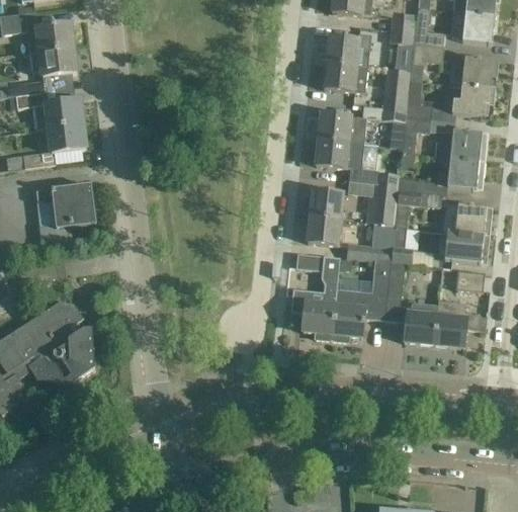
[(371,14),(372,0),(333,0),(332,10),(362,13),(371,14)]
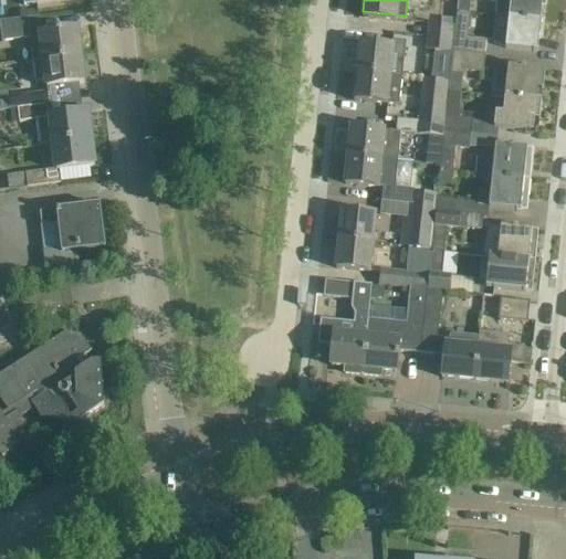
[(457,0),(456,7),(469,9),(470,0),(457,0)]
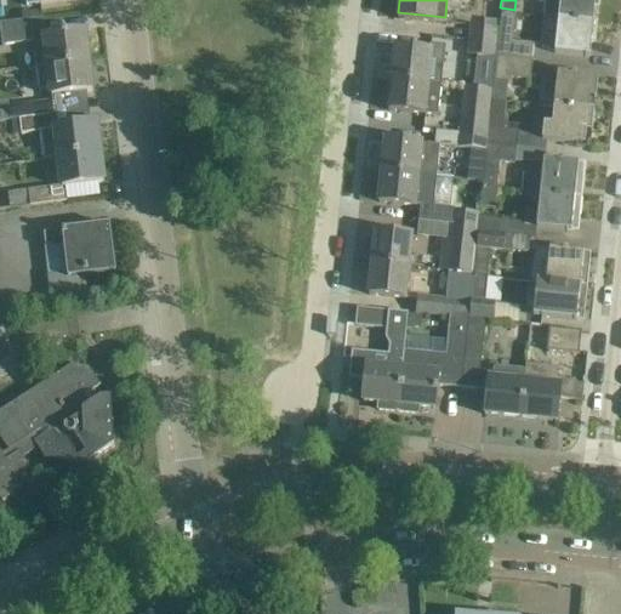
[(557,13),(592,17),(593,0),(545,0),(543,11),(557,13)]
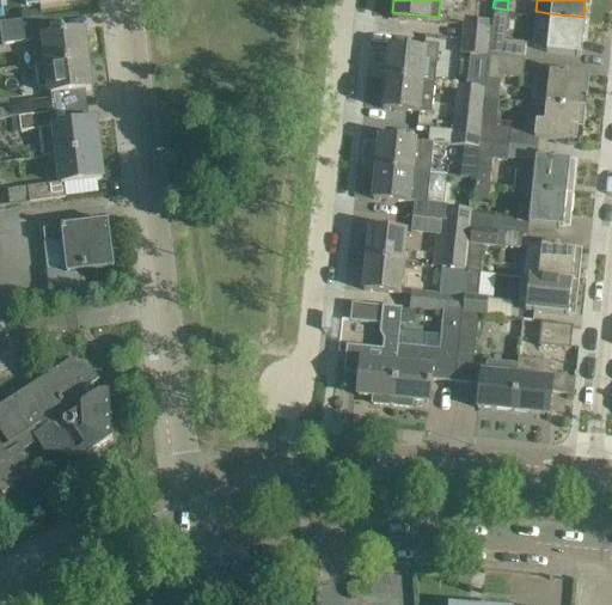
[(507,10),(493,7),(491,23),(493,23),(489,50),(524,54),(525,36),(505,35),(507,10)]
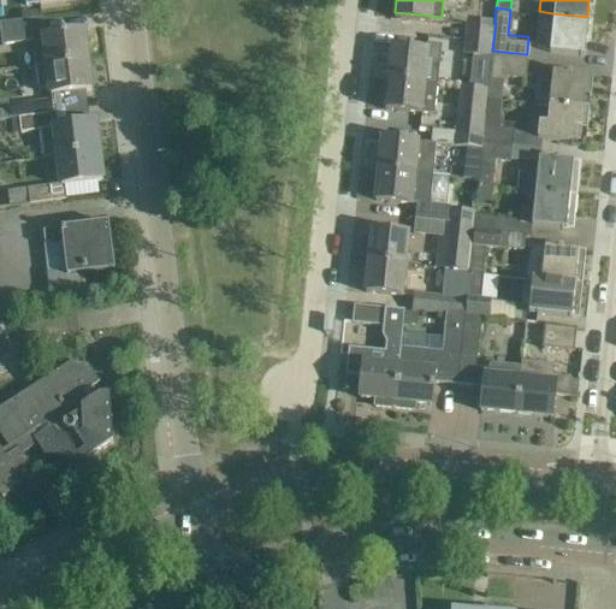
[(31,36),(35,61),(87,55),(83,25),(43,30),(41,12),(0,17),(0,30),(1,40),(31,36)]
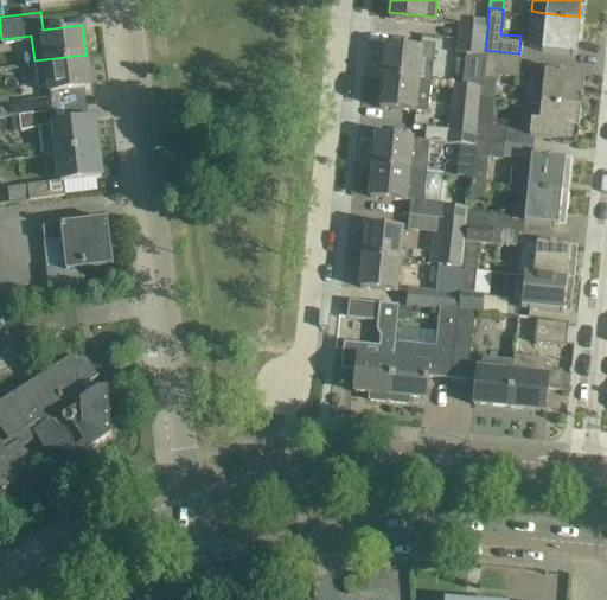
[(485,39),(486,39),(487,23),(489,13),(475,12),(474,21),(460,20),(459,36),(484,38),(485,39)]
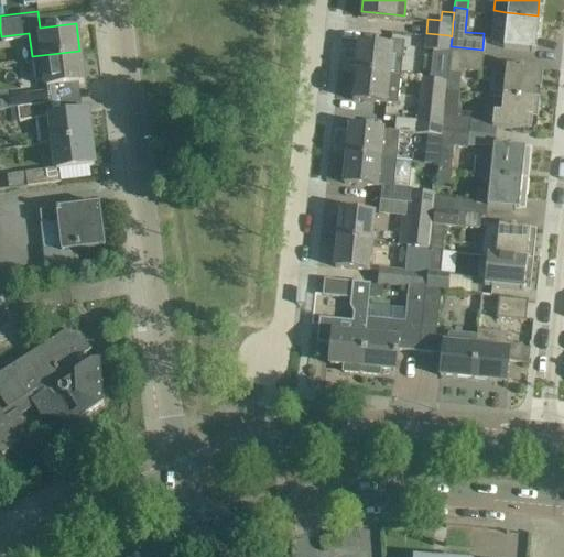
[(538,15),(506,12),(502,43),(534,46),(538,15)]
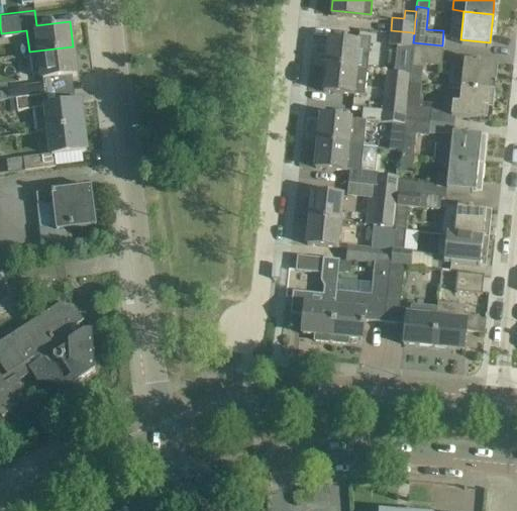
[(413,33),(391,30),(390,41),(412,43),(413,33)]
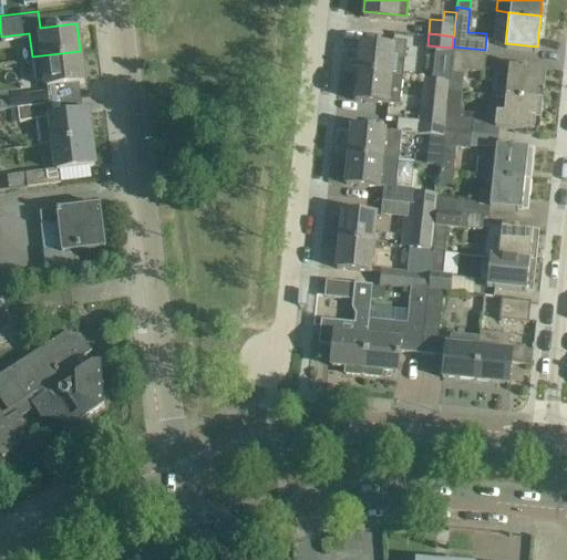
[(392,35),(391,42),(360,39),(357,68),(390,71),(402,73),(406,37),(392,35)]
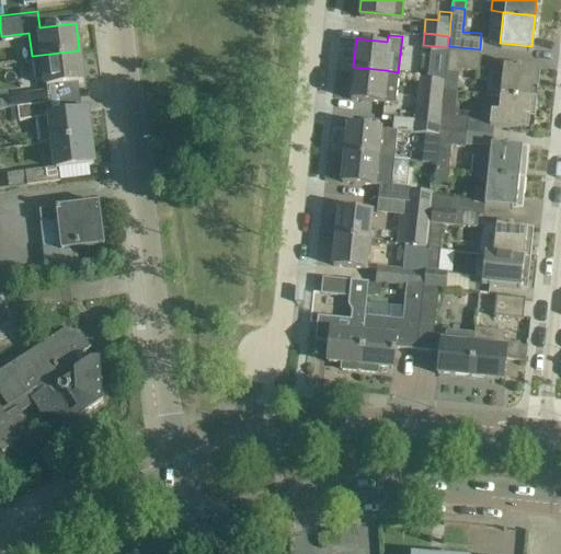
[(445,72),(445,78),(444,85),(457,87),(459,66),(479,67),(480,49),(448,46),(445,72)]
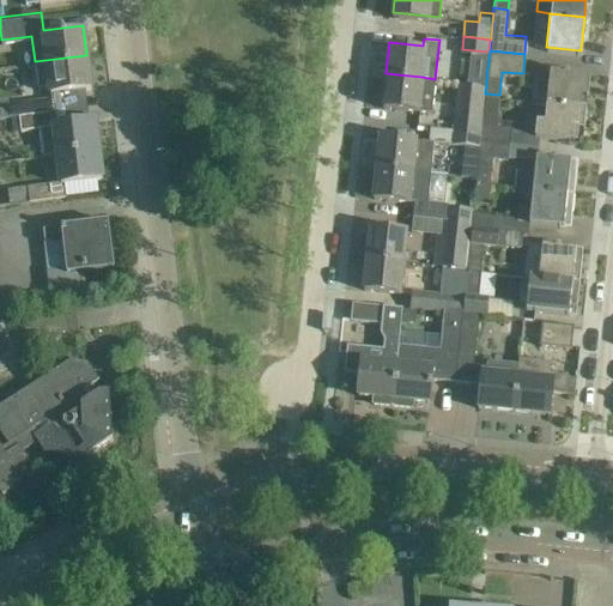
[(86,55),(35,61),(38,85),(49,84),(50,89),(90,84),(86,55)]
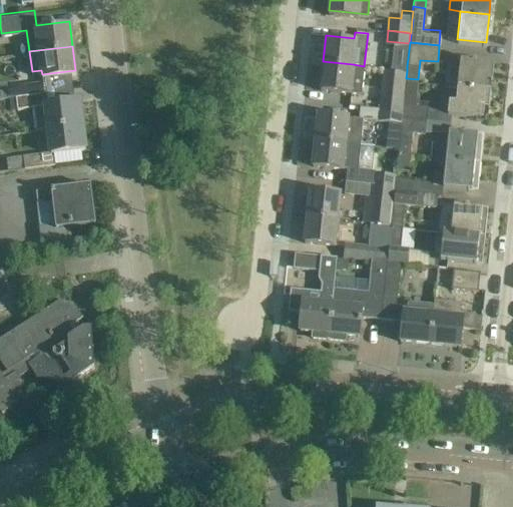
[(456,83),(485,86),(486,77),(491,77),(493,59),(459,55),(456,83)]
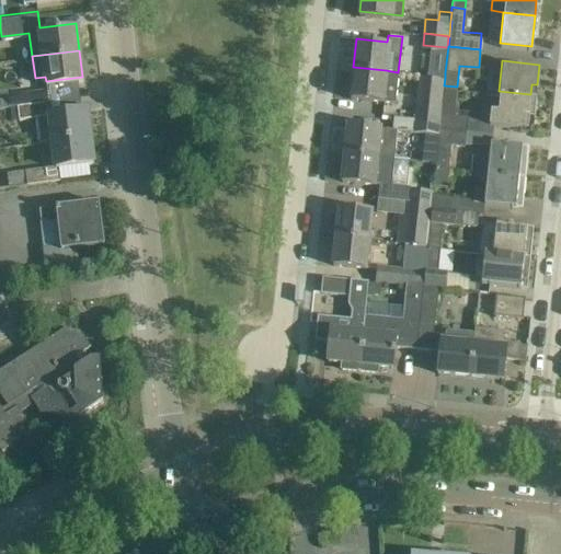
[(398,72),(353,67),(351,94),(396,100),(398,72)]
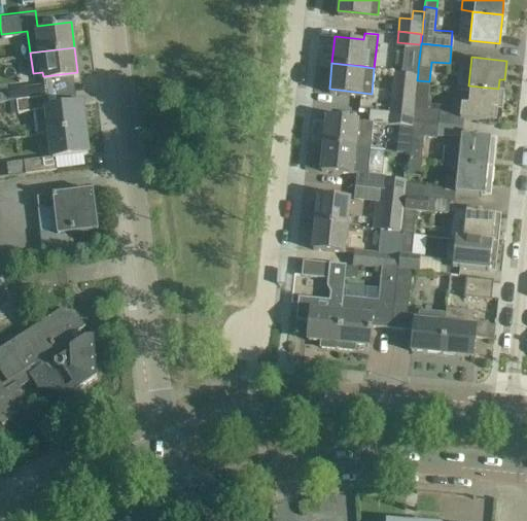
[(390,110),(414,112),(417,80),(418,73),(394,70),(390,110)]
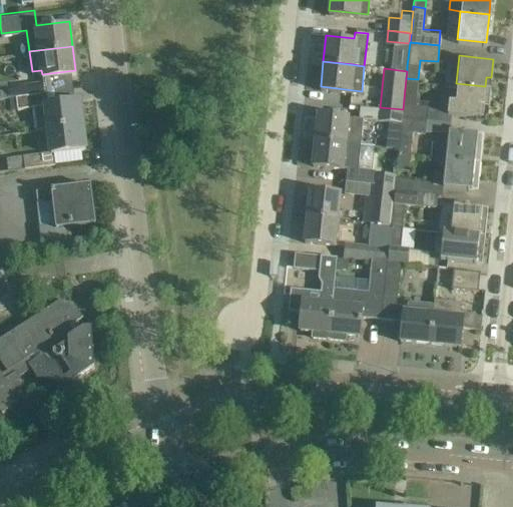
[(15,94),(45,90),(45,89),(44,89),(43,78),(19,81),(7,83),(9,95),(15,94)]
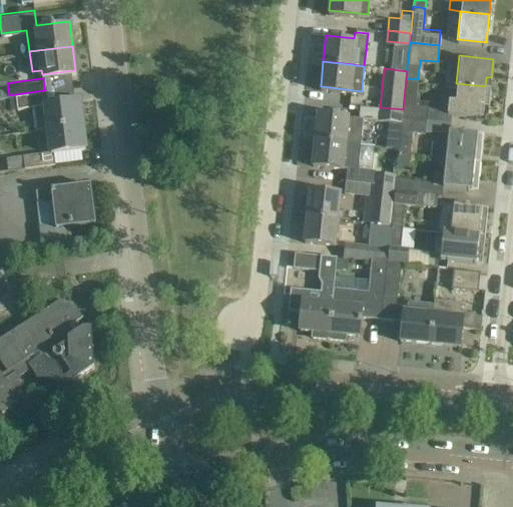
[(406,78),(403,109),(402,115),(426,117),(428,102),(416,101),(418,79),(406,78)]
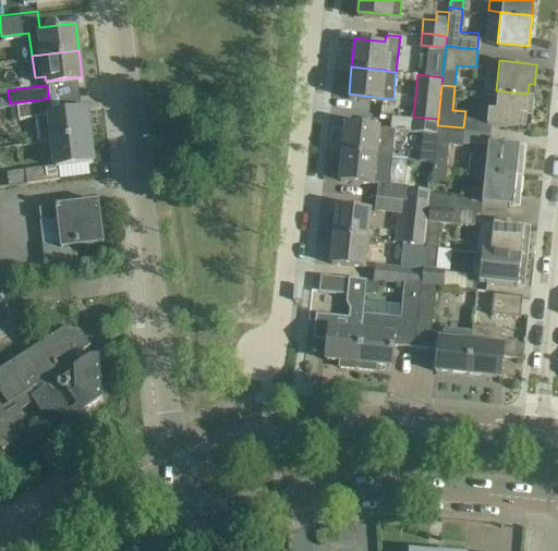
[(533,94),(528,94),(496,90),(495,106),(488,106),(486,121),(524,124),(526,113),(531,114),(533,94)]
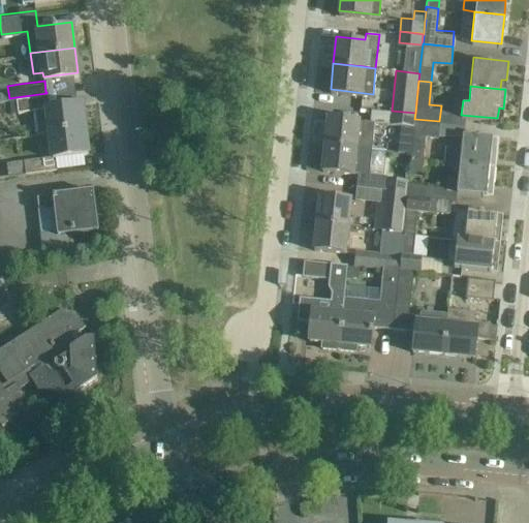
[(47,93),(16,97),(18,110),(33,108),(36,131),(49,129),(49,130),(85,125),(82,99),(48,104),(47,93)]
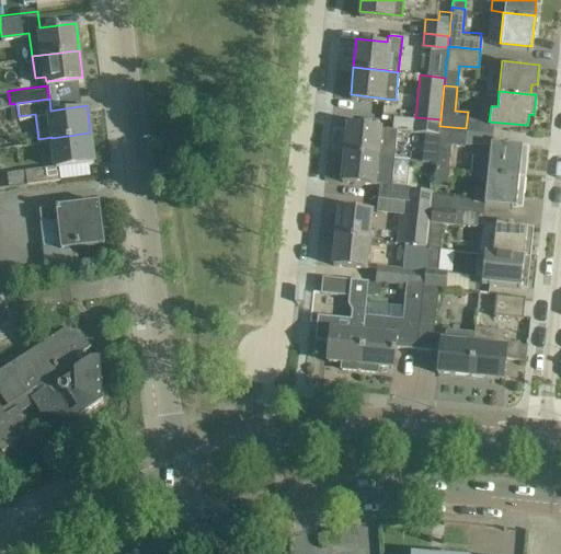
[(439,126),(441,119),(415,117),(393,114),(392,126),(347,120),(344,151),(393,157),(397,126),(414,128),(414,127),(425,128),(438,129),(439,130),(439,126)]
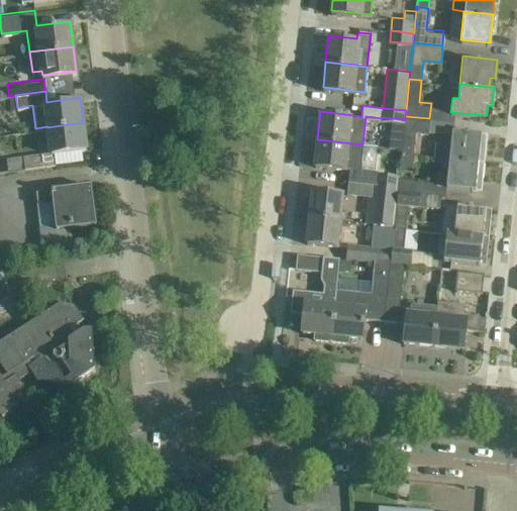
[(402,146),(402,151),(414,154),(416,130),(428,132),(429,118),(405,116),(405,120),(402,146)]
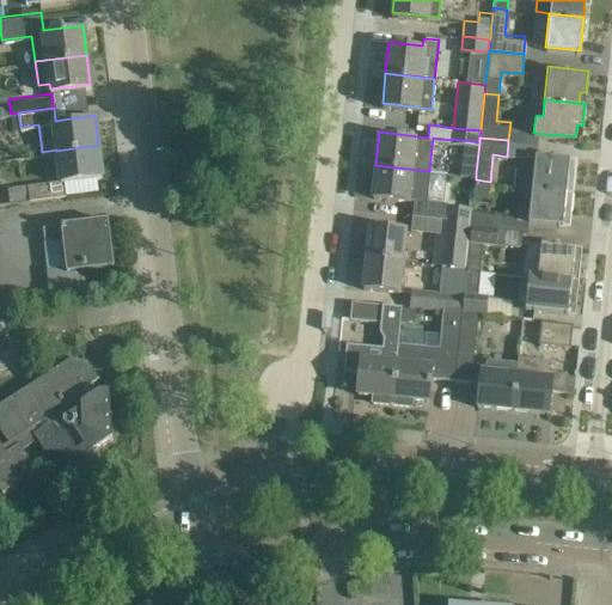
[(464,140),(460,172),(476,173),(479,142),(478,141),(464,140)]
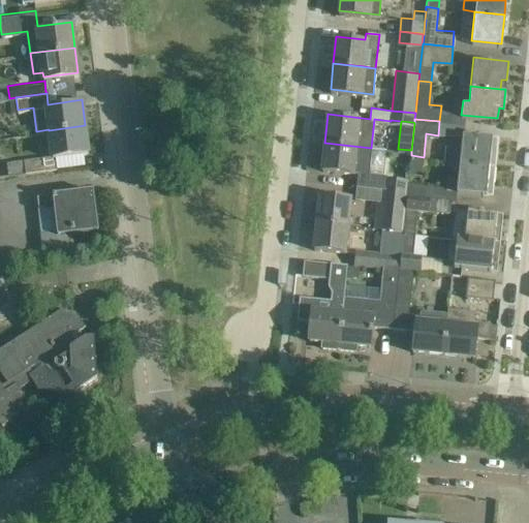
[(85,125),(49,130),(52,154),(88,150),(85,125)]
